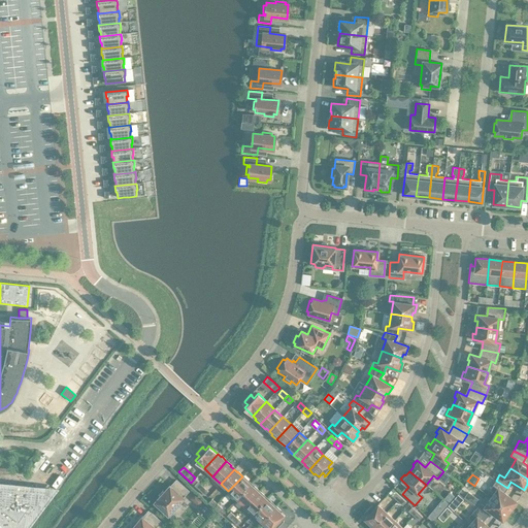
[(236,499),(250,485),(246,482),(248,481),(242,476),(228,491),(236,499)]
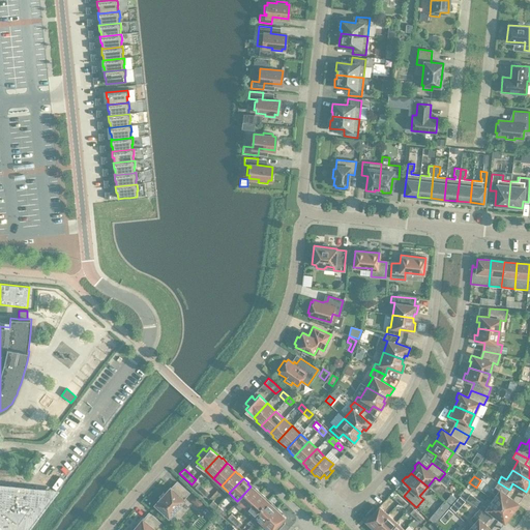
[(170,488),(154,504),(169,517),(184,500),(183,499),(188,493),(177,482),(171,489),(170,488)]
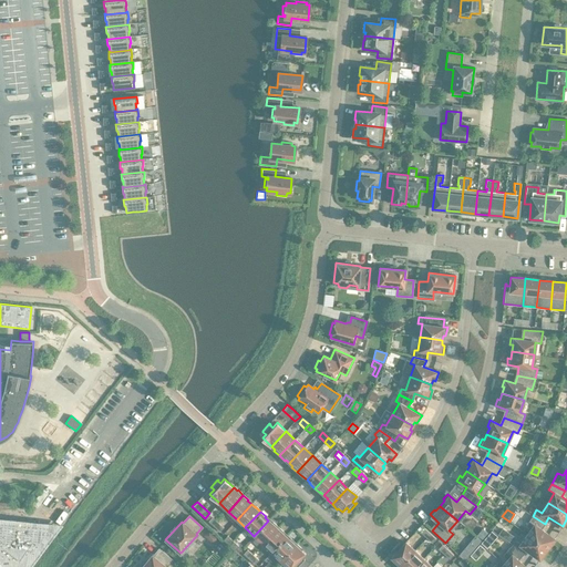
[(527,535),(546,548),(549,545),(554,539),(540,529),(545,524),(533,516),(526,526),(531,529),(527,535)]
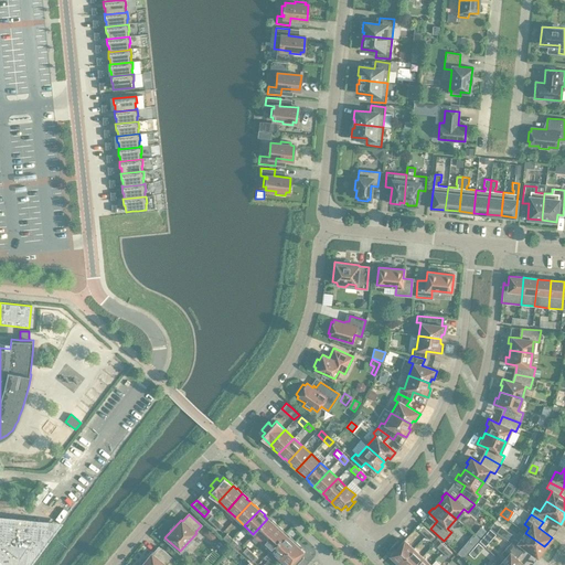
[(213,524),(216,521),(211,515),(208,519),(213,524)]
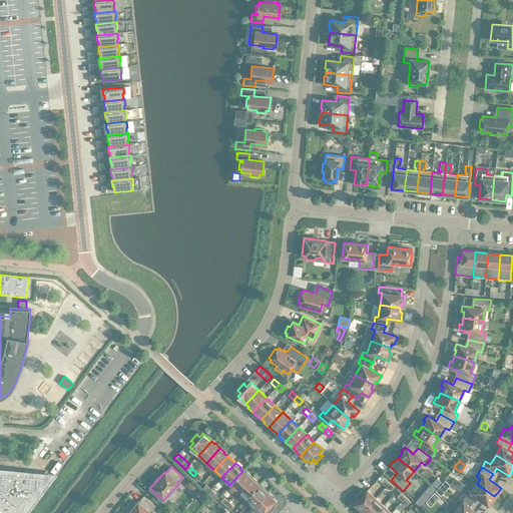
[(237,492),(251,477),(246,473),(246,474),(242,471),(229,485),(237,492)]
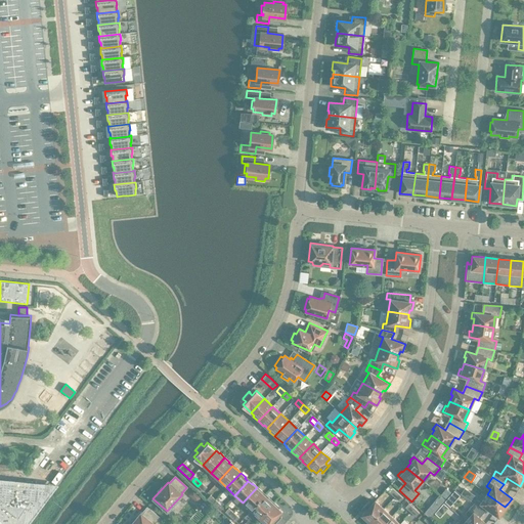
[(201,483),(198,486),(203,491),(206,487),(201,483)]
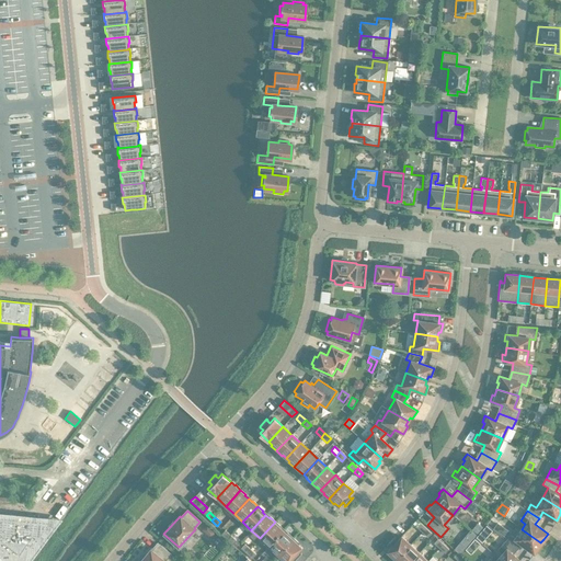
[(29,560),(55,526),(31,519),(27,524),(23,522),(0,518),(0,557),(1,560),(29,560)]
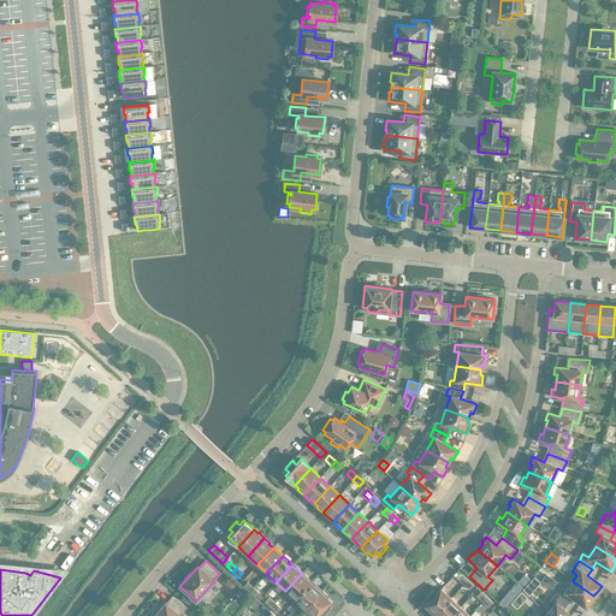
[(295,599),(311,582),(307,579),(308,579),(302,573),(285,591),(295,599)]
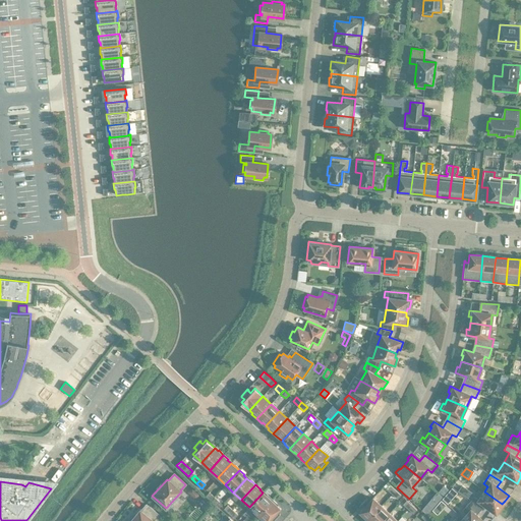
[(392,495),(395,490),(390,485),(387,489),(392,495)]
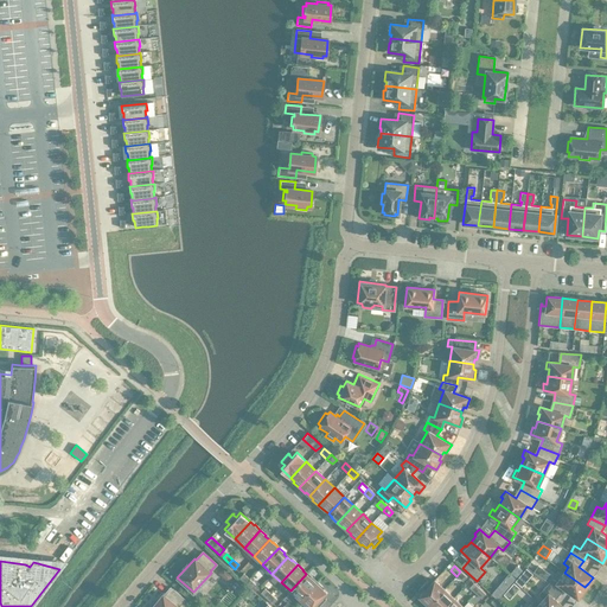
[(537,566),(534,573),(547,582),(551,575),(537,566)]
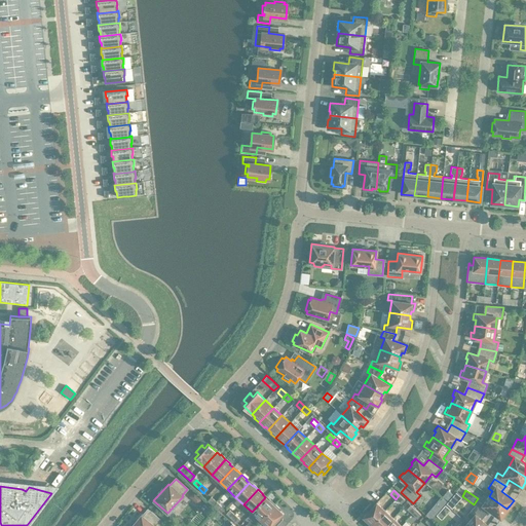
[(201,499),(195,493),(191,498),(197,504),(201,499)]
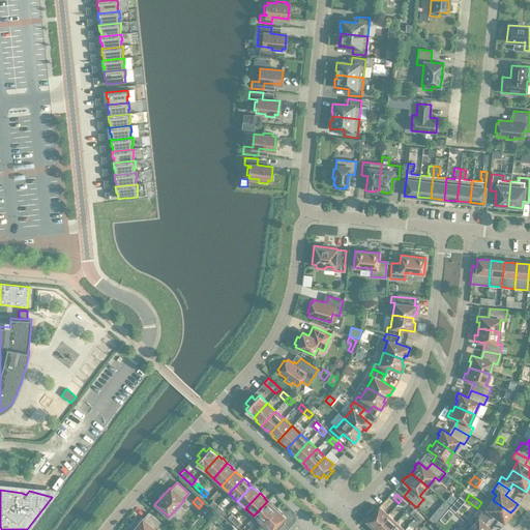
[(454,502),(459,507),(464,501),(459,497),(454,502)]
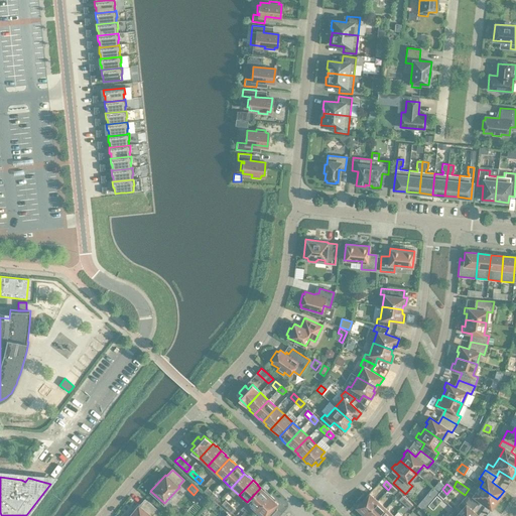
[(391,486),(388,490),(393,494),(396,491),(391,486)]
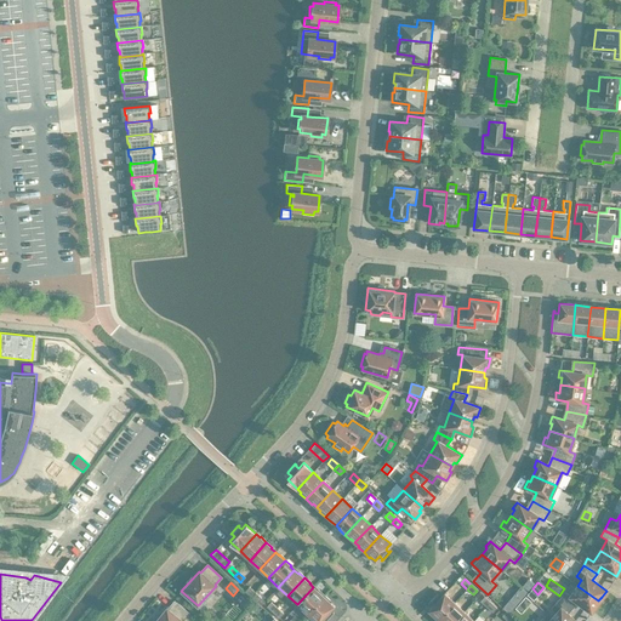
[(559,598),(573,608),(577,602),(591,611),(596,605),(598,600),(577,586),(570,596),(564,592),(559,598)]
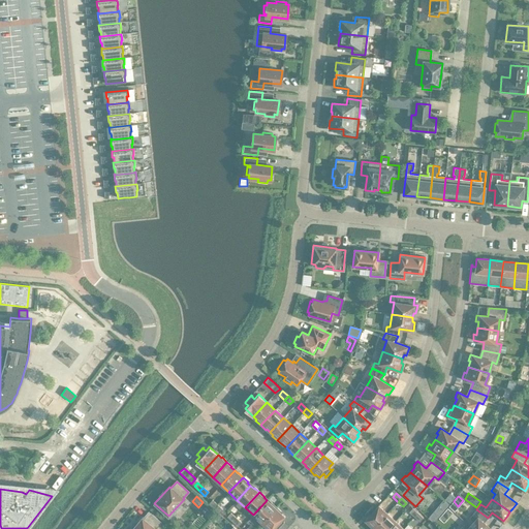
[(214,508),(217,504),(212,500),(209,503),(214,508)]
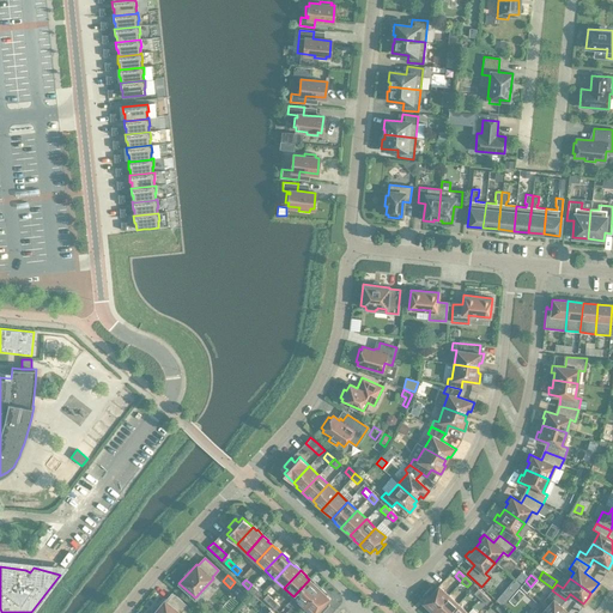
[(303,606),(320,588),(314,582),(313,583),(309,580),(293,596),(303,606)]
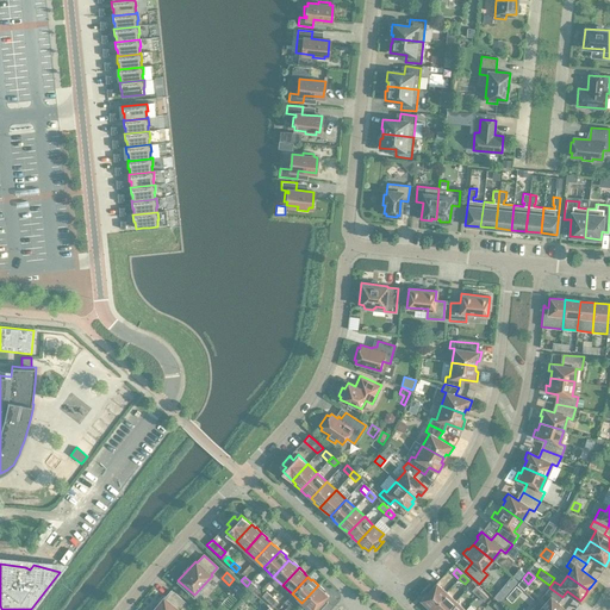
[(250,582),(247,586),(253,592),(256,587),(250,582)]
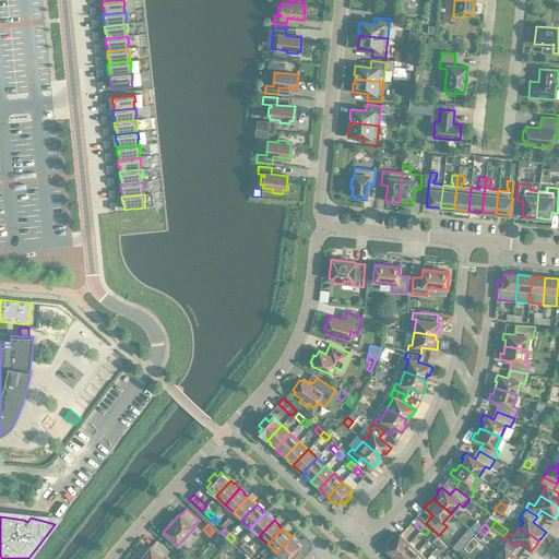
[(393,558),(408,543),(400,534),(395,538),(392,536),(393,535),(393,534),(385,543),(385,544),(387,543),(390,545),(385,549),(389,554),(393,558)]
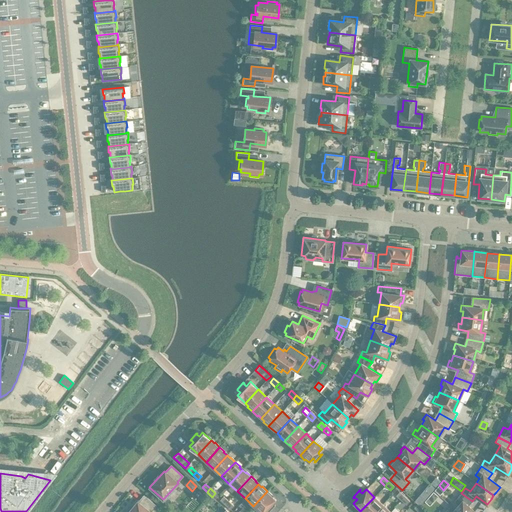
[(268,511),(275,505),(274,505),(273,506),(271,504),(275,499),(271,496),(272,495),(267,491),(253,506),(259,511),(262,511),(265,509),(268,511),(267,511),(268,511)]
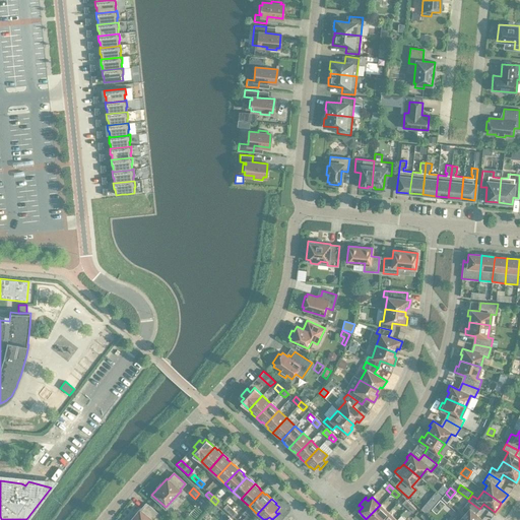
[(407,508),(410,504),(405,500),(401,503),(407,508)]
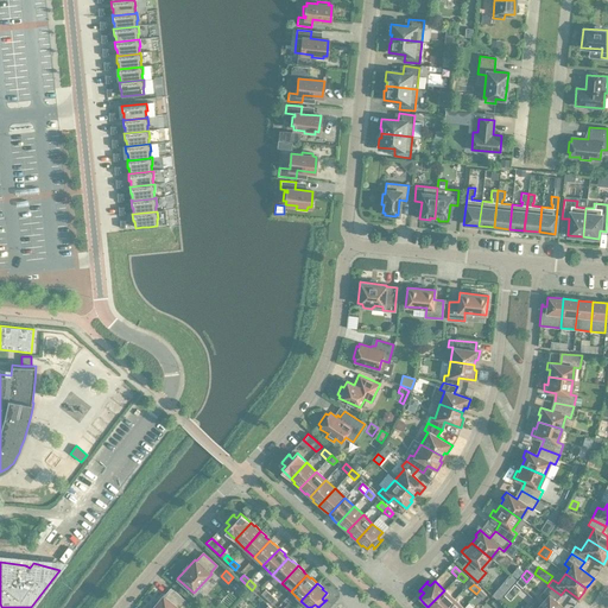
[(514,584),(507,591),(513,597),(520,589),(514,584)]
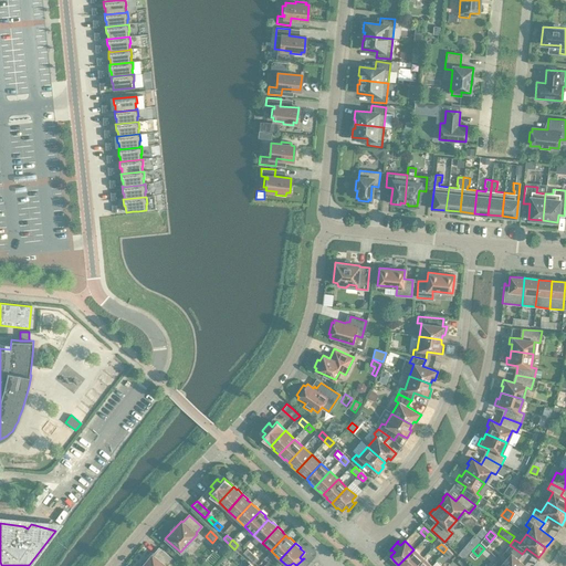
[(503,564),(505,565),(524,565),(517,559),(522,554),(510,545),(502,555),(507,558),(503,564)]
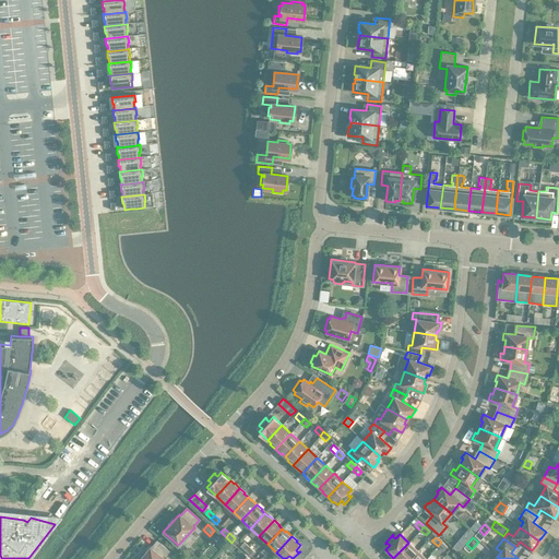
[(150,547),(139,558),(164,558),(169,552),(156,542),(151,548),(150,547)]
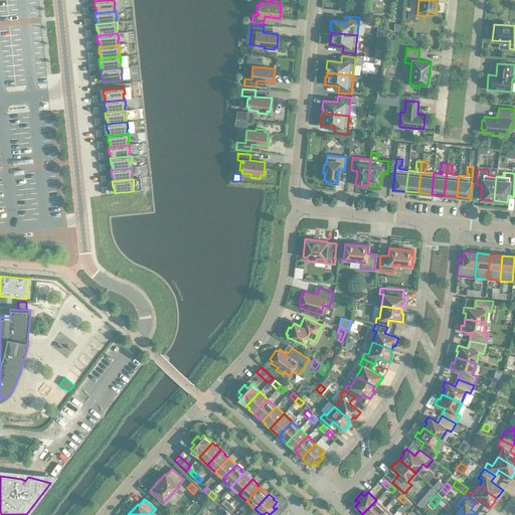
[(226,508),(229,504),(224,499),(220,503),(226,508)]
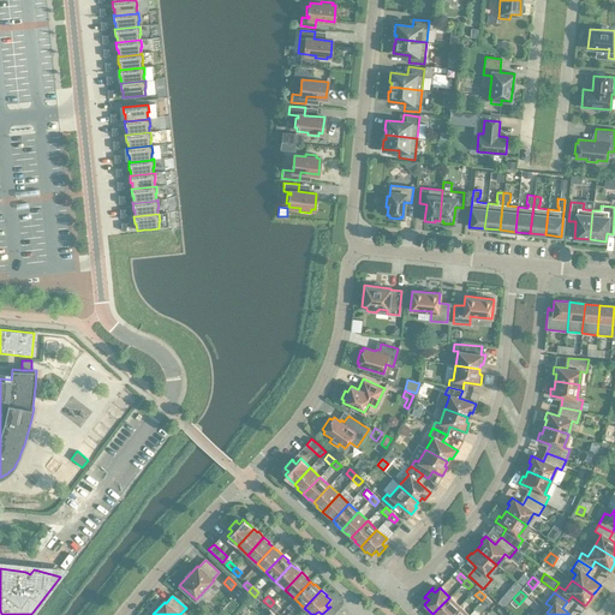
[(482,601),(488,607),(491,602),(485,596),(482,601)]
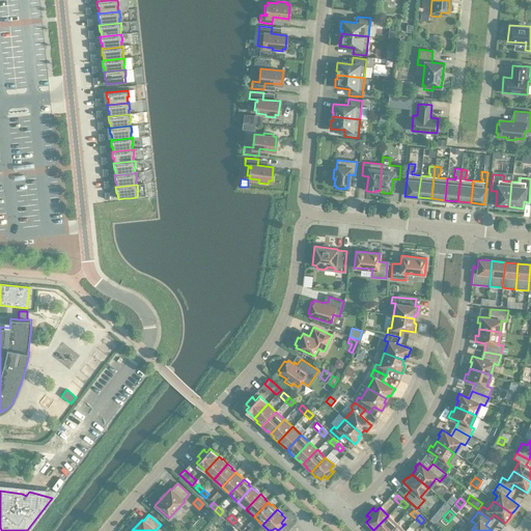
[(388,530),(396,523),(388,515),(373,530),(388,530)]
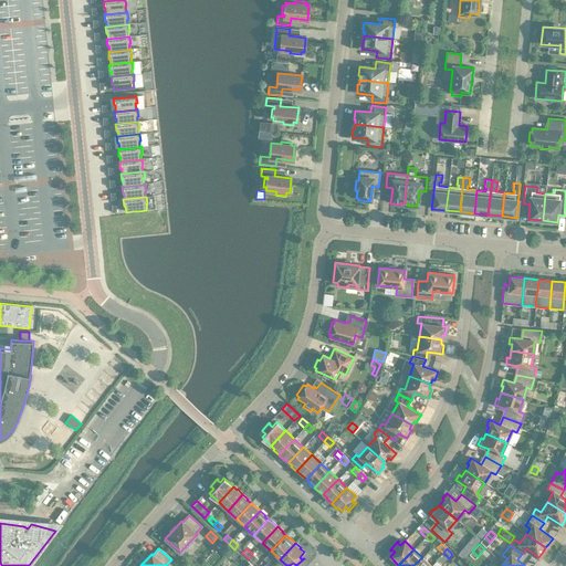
[(252,554),(249,558),(254,563),(258,559),(252,554)]
